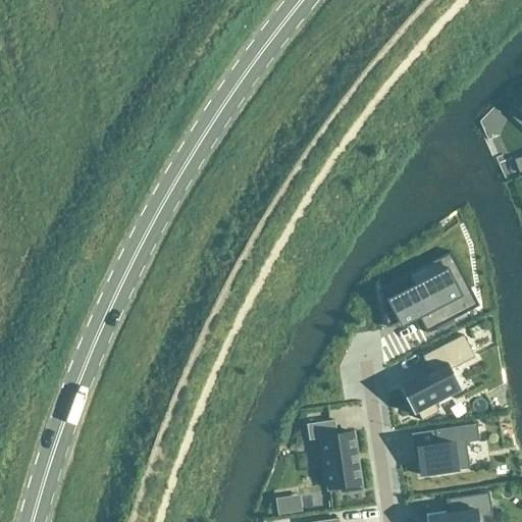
[(521,175),(521,160),(511,165),(516,178),(521,175)]
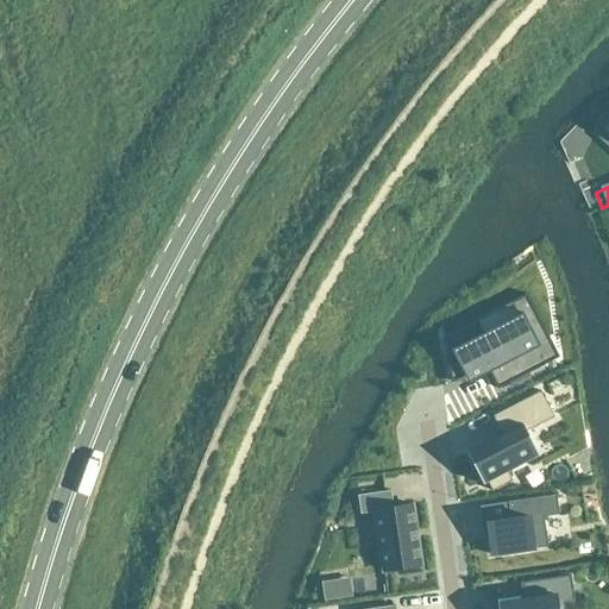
[(483,332),(476,320),(444,337),(443,337),(450,382),(464,375),(485,364),(489,371),(496,389),(532,370),(523,355),(539,346),(522,312),(483,332)]
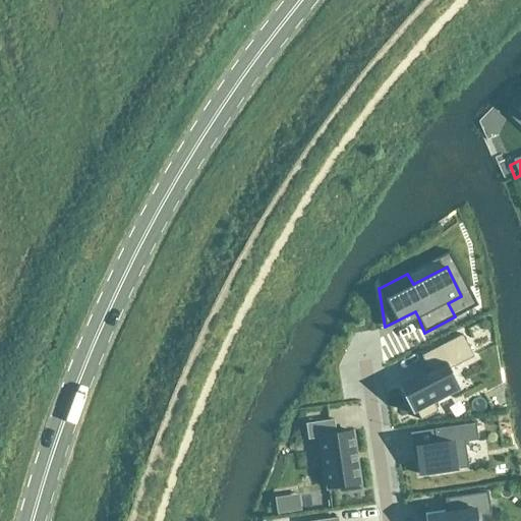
[(473,356),(462,334),(420,355),(428,371),(399,387),(412,414),(416,412),(420,419),(438,411),(433,403),(460,390),(450,368),(473,356)]
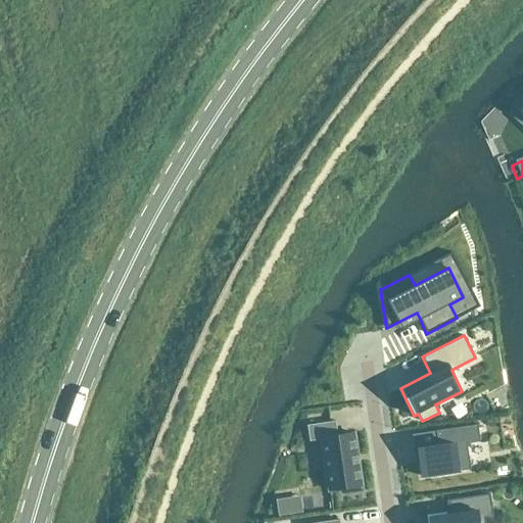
[(328,490),(361,485),(353,433),(337,435),(335,421),(306,425),(308,441),(321,439),(328,490)]
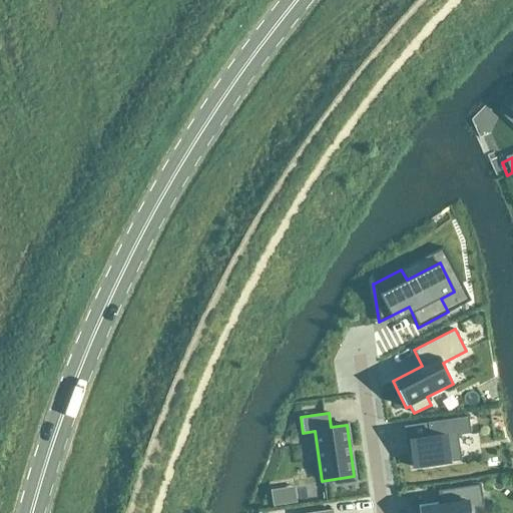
[(427,423),(429,437),(409,440),(414,467),(461,460),(457,435),(470,433),(468,417),(427,423)]
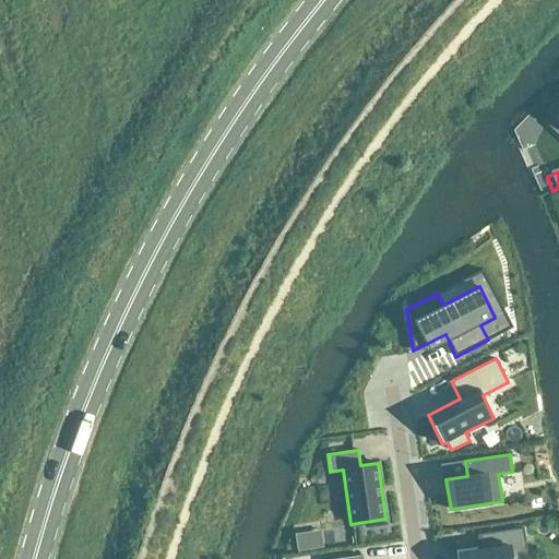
[(456,552),(458,558),(519,558),(518,554),(526,552),(523,527),(476,534),(478,549),(456,552)]
